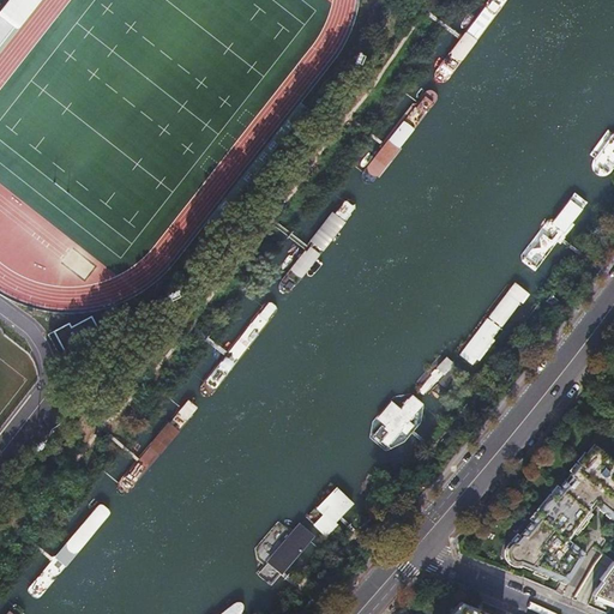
[(0,44),(20,19),(35,0),(8,0),(0,11),(0,44)]
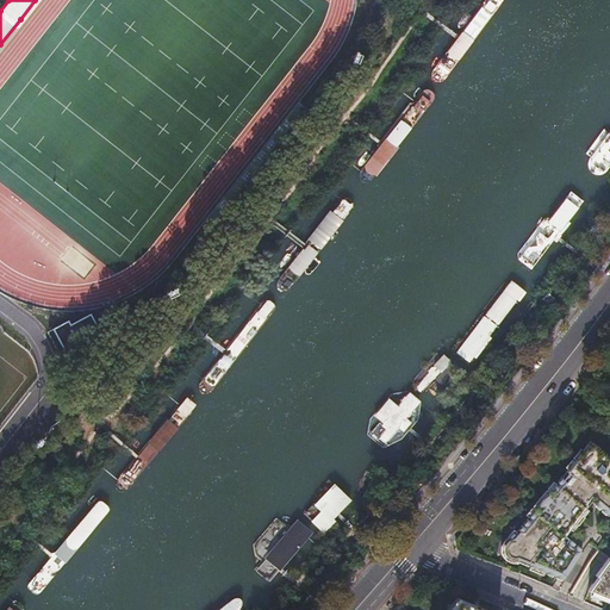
[(604,175),(607,172),(609,167),(609,131),(608,134),(603,130),(585,155),(590,157),(587,162),(587,168),(590,173),(595,176),(601,176),(604,175)]
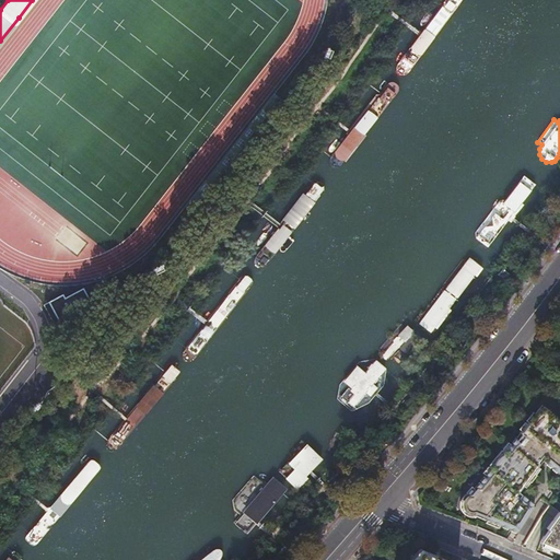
[(475,238),(487,248),(535,186),(523,176),(503,201),(500,201),(475,233),(475,238)]
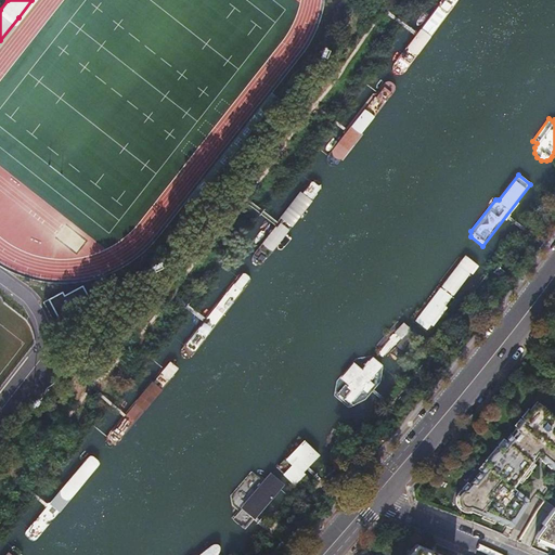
[(439,287),(413,322),(430,335),(457,298),(455,297),(477,268),(463,258),(440,288),(439,287)]
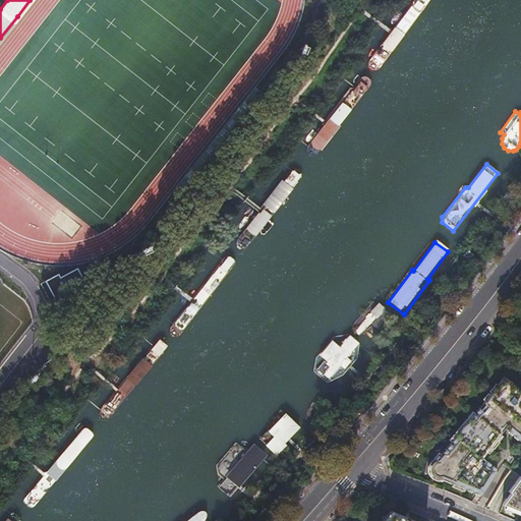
[(395,320),(383,310),(359,341),(371,350),(395,320)]
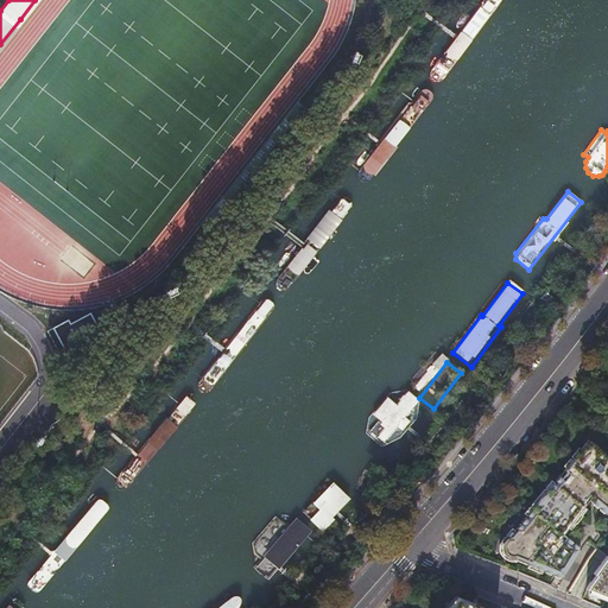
[(418,420),(419,404),(406,393),(390,394),(369,419),(367,436),(382,449),(400,441),(418,420)]
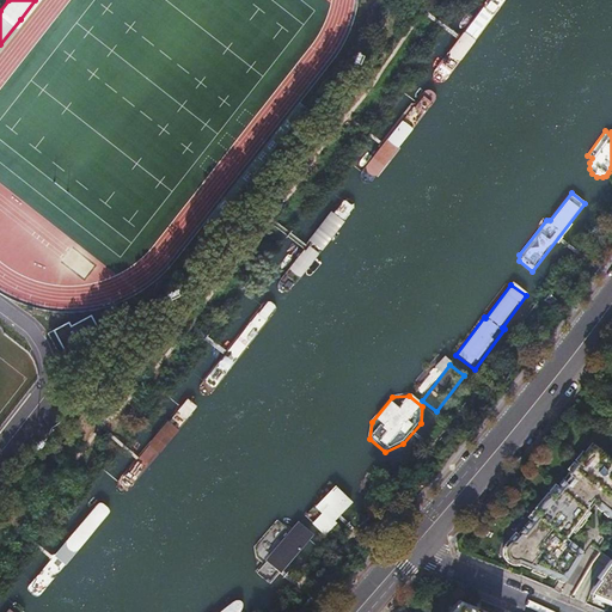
[(611,457),(600,448),(601,448),(592,441),(585,451),(582,450),(575,458),(579,461),(576,463),(574,460),(570,465),(568,469),(570,471),(564,478),(563,478),(558,483),(560,483),(558,485),(555,483),(527,516),(531,519),(530,521),(528,520),(525,524),(526,525),(525,526),(524,526),(520,530),(521,531),(519,533),(515,531),(512,536),(507,542),(505,545),(503,551),(505,556),(506,558),(509,562),(512,563),(516,564),(521,564),(521,563),(532,568),(531,571),(537,574),(545,577),(545,573),(550,575),(550,576),(555,579),(555,577),(558,579),(558,580),(563,581),(563,580),(567,581),(585,552),(582,550),(583,549),(580,546),(579,546),(576,545),(576,544),(573,540),(571,542),(567,537),(571,530),(574,532),(591,512),(587,509),(592,502),(611,516),(611,514),(611,457)]
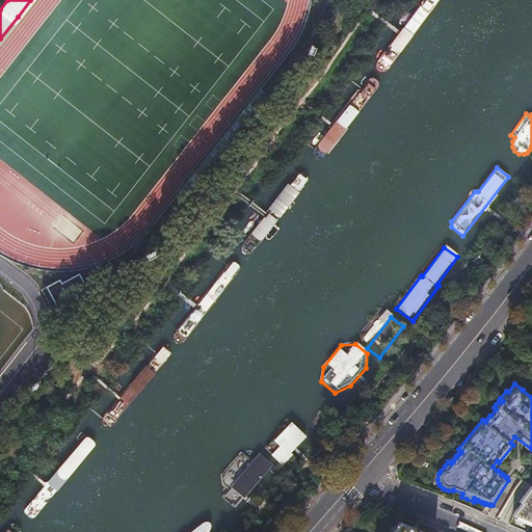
[(308,435),(293,422),(281,435),(278,433),(264,449),(281,464),(308,435)]
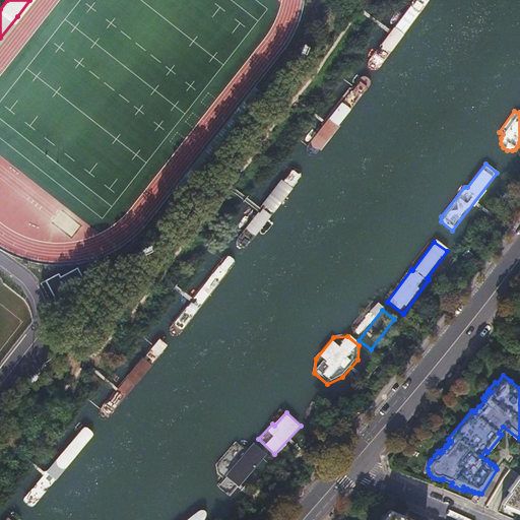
[(236,495),(266,456),(246,438),(242,443),(238,440),(217,464),(219,473),(223,479),(221,482),(236,495)]
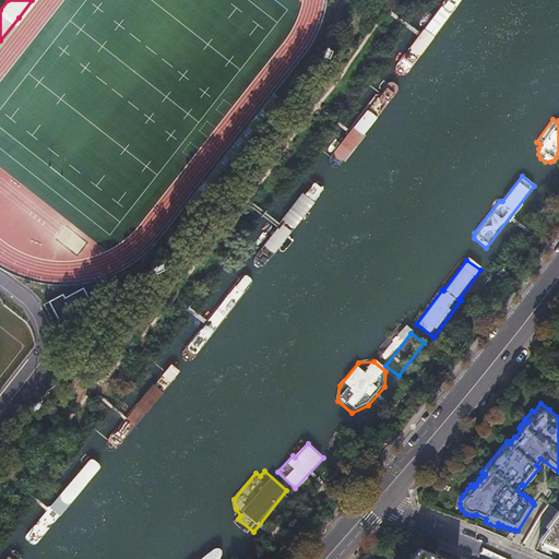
[(547,528),(538,539),(558,548),(558,511),(558,510),(545,526),(547,528)]
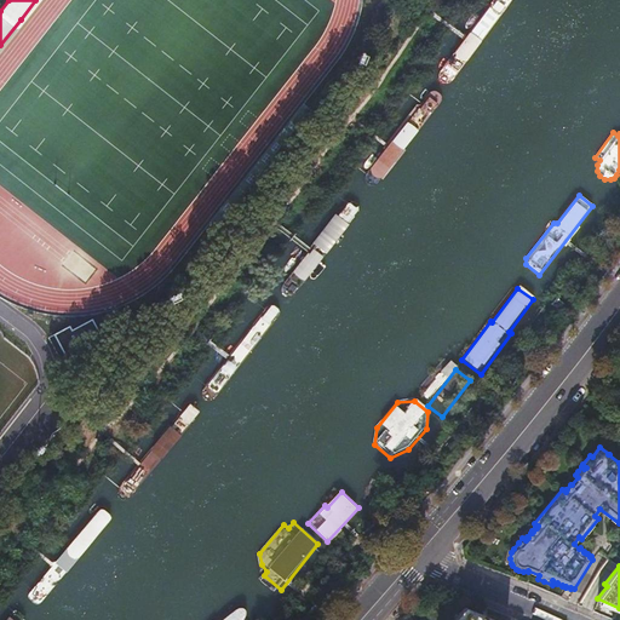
[(492,619),(486,618),(465,609),(454,619),(492,619)]
